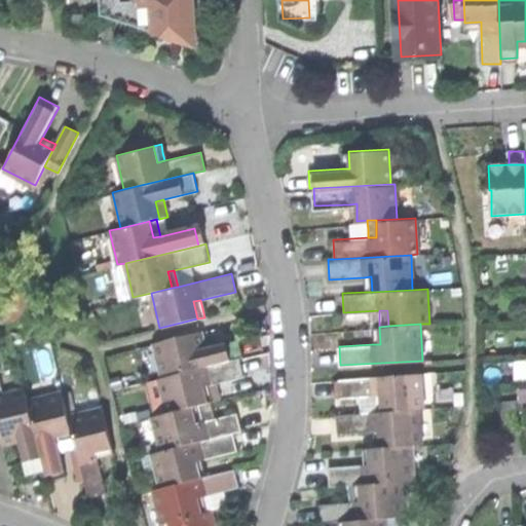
[(372,336),(372,344),(380,344),(379,327),(371,327),(372,336)]
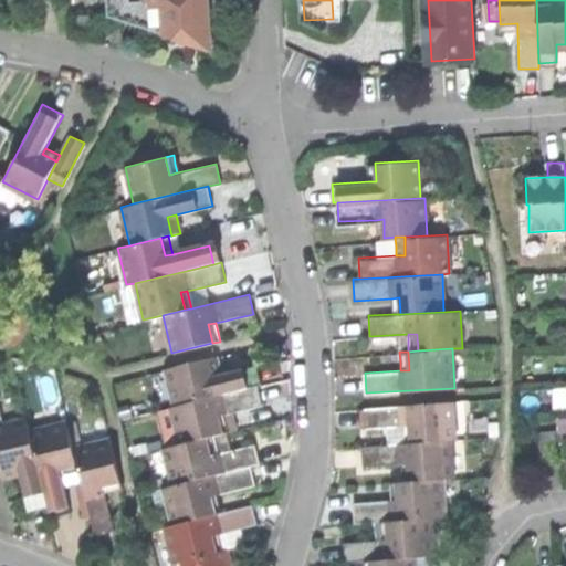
[(215,358),(207,359),(210,377),(218,375),(217,368),(215,358)]
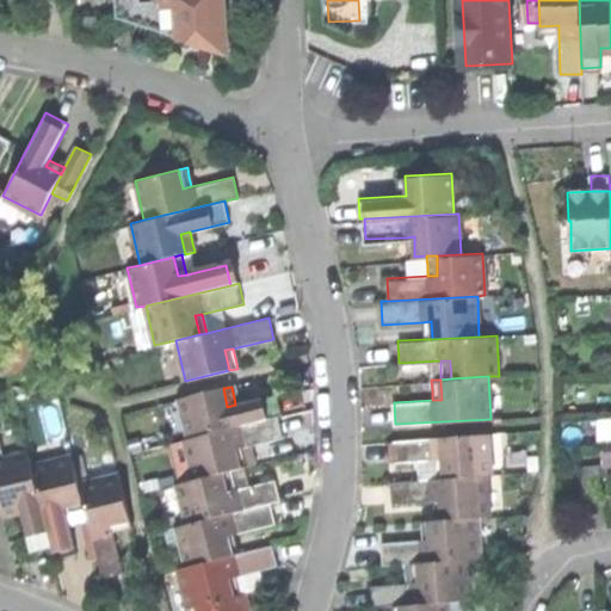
[(223,388),(177,399),(186,438),(276,418),(282,417),(277,395),(235,405),(227,407),(223,388)]
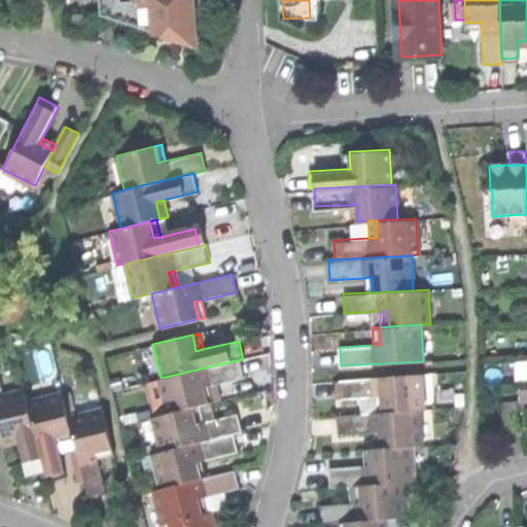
[(242,378),(238,360),(161,378),(157,379),(166,414),(189,409),(198,407),(206,405),(202,387),(211,385),(242,378)]
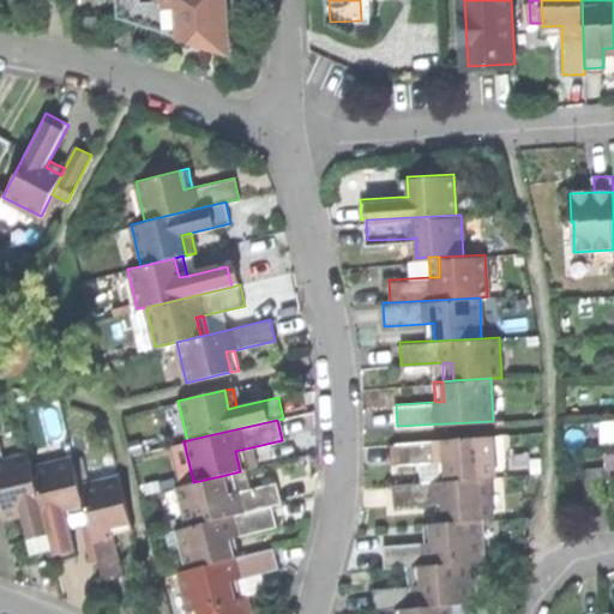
[(491,435),(393,443),(396,464),(439,462),(447,461),(449,480),(487,477),(493,476),(491,435)]
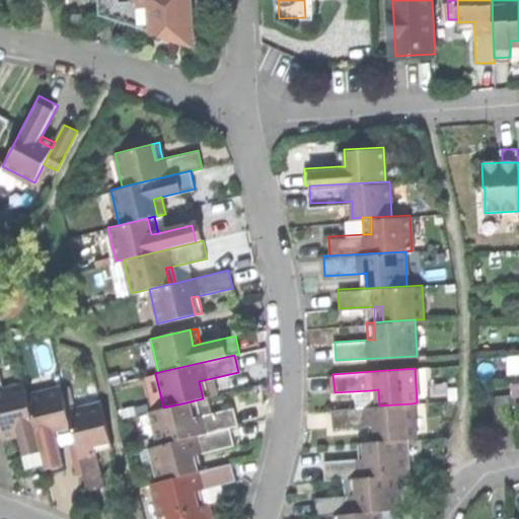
[(210,388),(208,379),(199,381),(203,398),(206,397),(212,396),(210,388)]
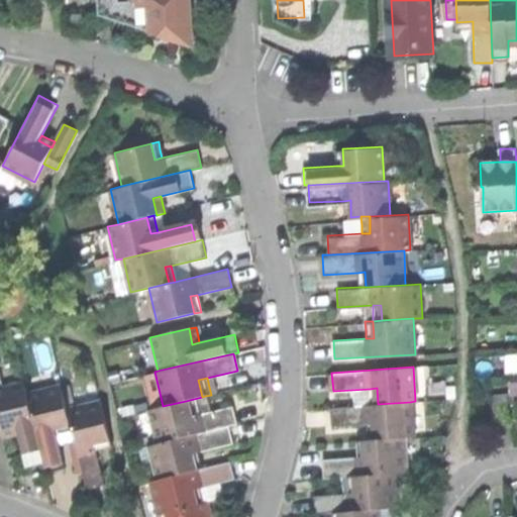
[(23,384),(0,390),(0,429),(14,426),(16,434),(23,467),(42,462),(26,396),(23,384)]
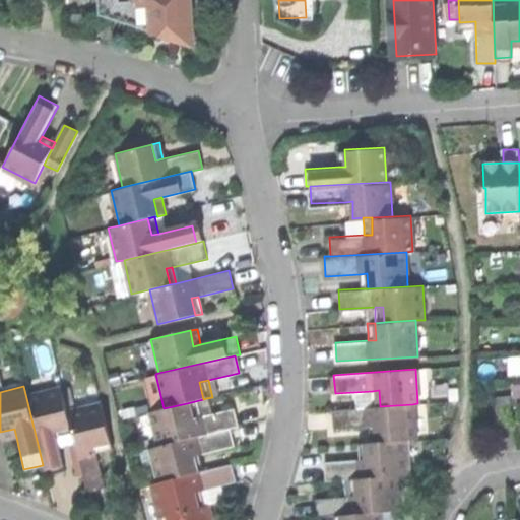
[(60,389),(26,398),(43,465),(46,477),(64,472),(56,438),(54,430),(69,426),(66,413),(60,389)]
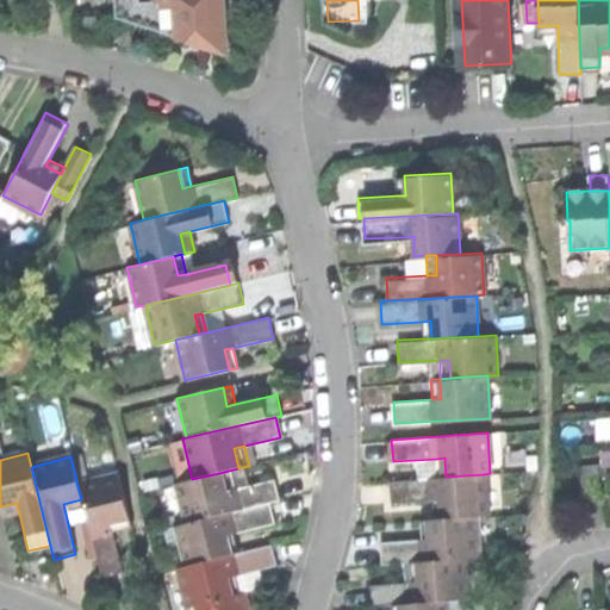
[(437,477),(446,477),(444,458),(436,459),(436,467),(437,477)]
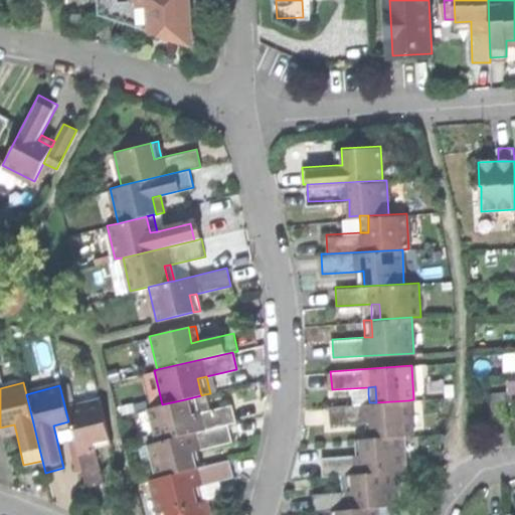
[(506,391),(491,391),(492,420),(507,419),(506,391)]
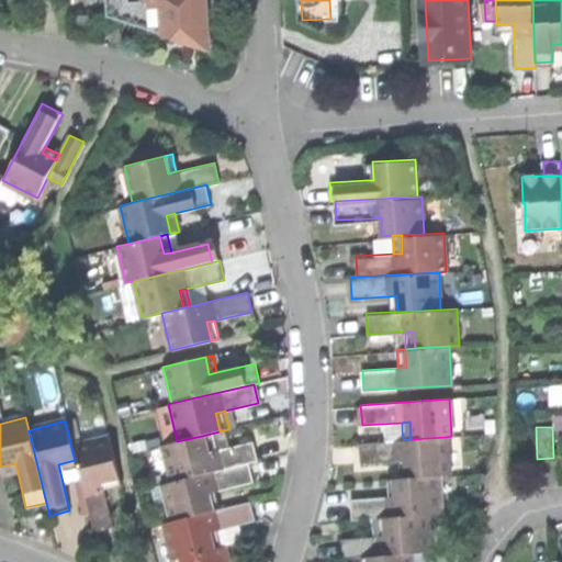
[(225,441),(223,430),(220,431),(211,434),(215,452),(227,450),(225,441)]
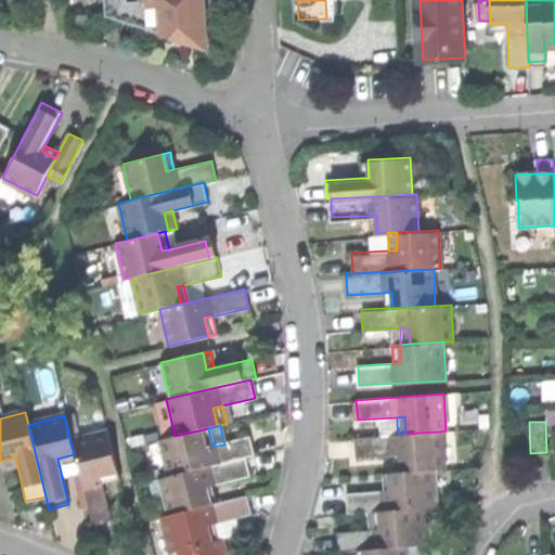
[(213,447),(208,428),(199,430),(204,449),(213,447)]
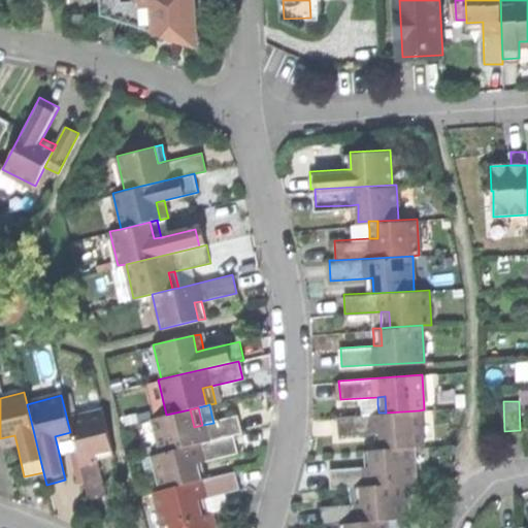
[(194,427),(190,409),(166,415),(151,418),(159,454),(230,437),(240,435),(236,418),(213,423),(202,425),(194,427)]
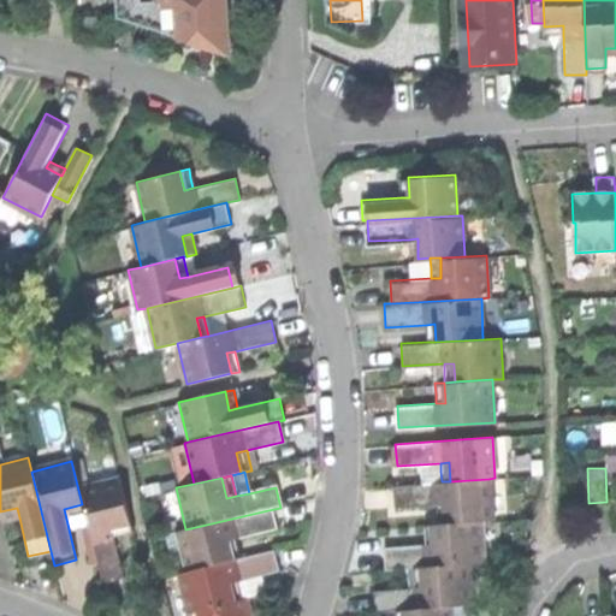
[(492,520),(489,479),(450,481),(442,481),(394,485),(395,508),(438,504),(445,504),(448,523),(481,521),(492,520)]
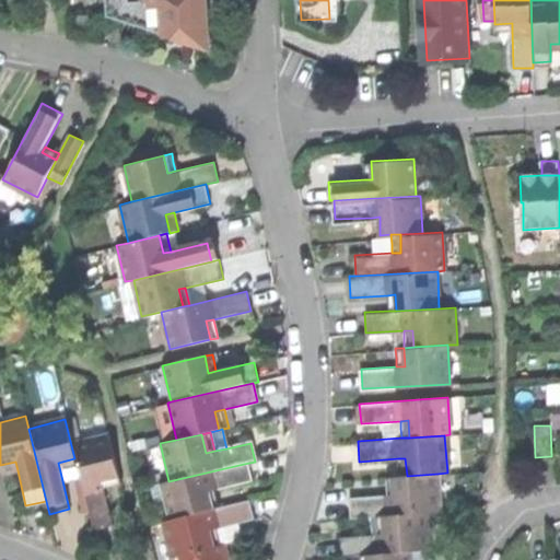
[(107,436),(71,445),(74,458),(77,467),(92,531),(111,526),(102,490),(100,482),(117,478),(107,436)]
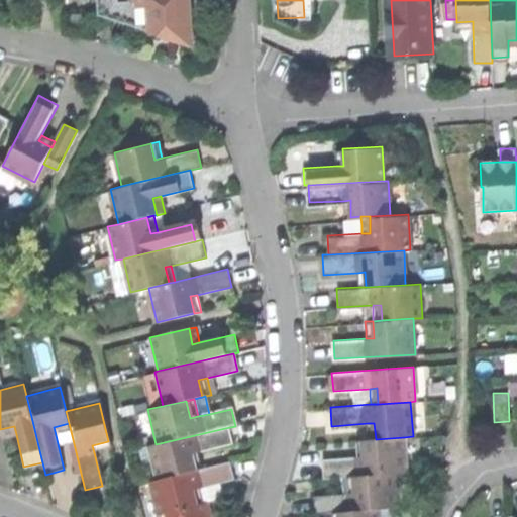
[(71,431),(69,423),(54,427),(56,435),(63,433),(71,431)]
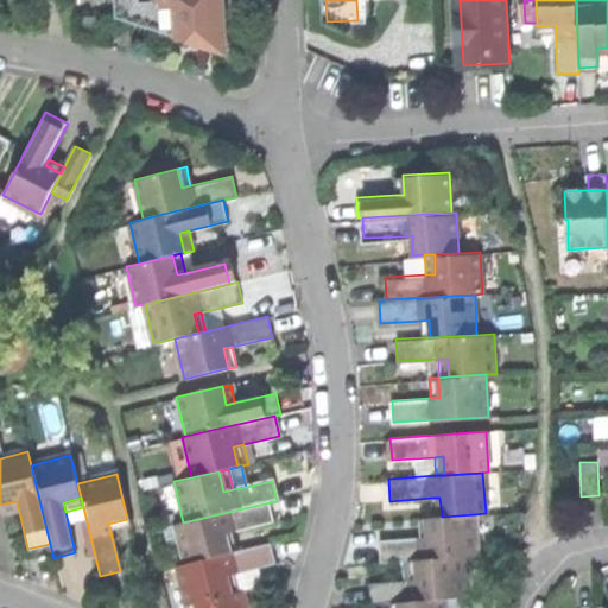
[(0,514),(10,513),(19,511),(17,501),(0,505),(0,514)]
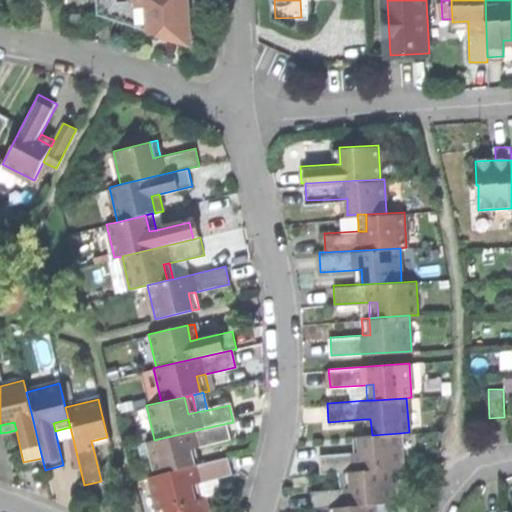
[(227,440),(223,424),(154,440),(145,442),(153,475),(190,467),(186,450),(195,448),(227,440)]
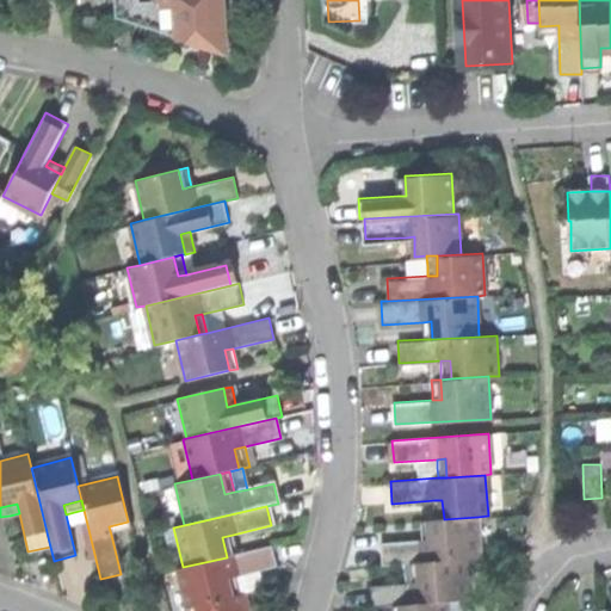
[(480,560),(477,517),(444,519),(436,519),(429,520),(431,542),(423,542),(382,545),(383,567),(412,565),(420,565),(467,561),(480,560)]
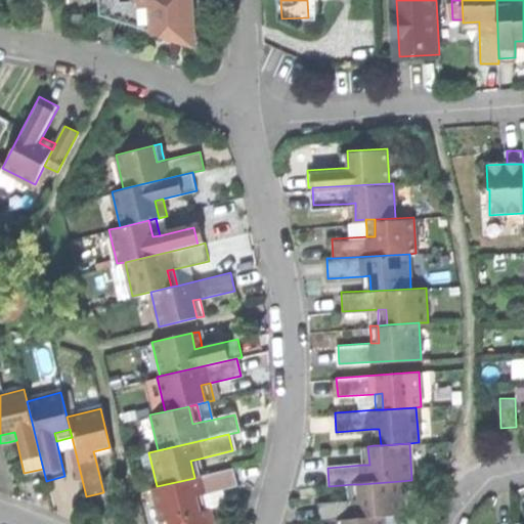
[(361,455),(362,465),(369,465),(367,446),(361,446),(361,455)]
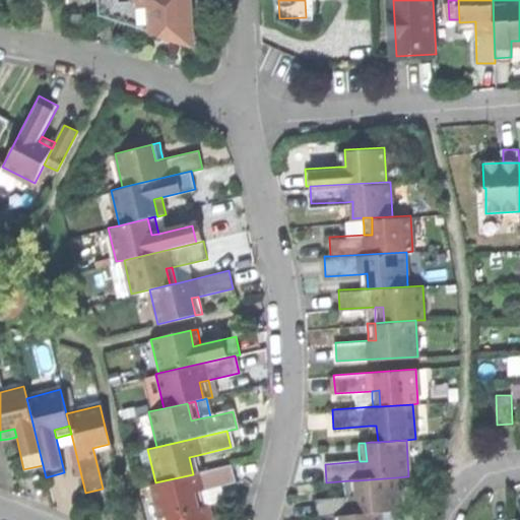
[(111,451),(109,444),(92,448),(94,455),(102,453),(111,451)]
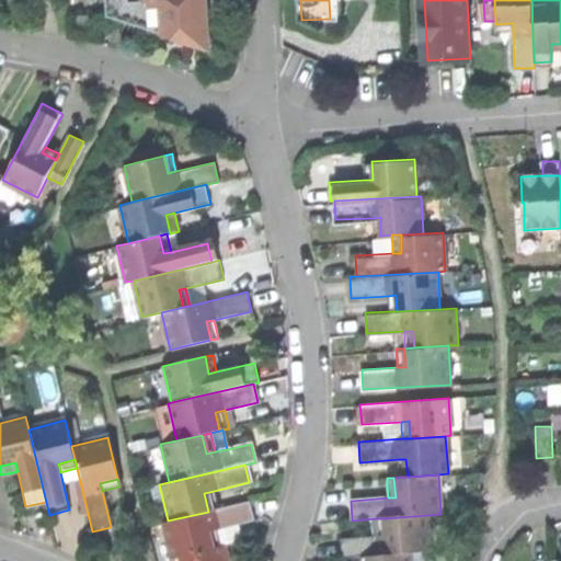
[(216,500),(214,491),(204,493),(208,512),(218,510),(216,500)]
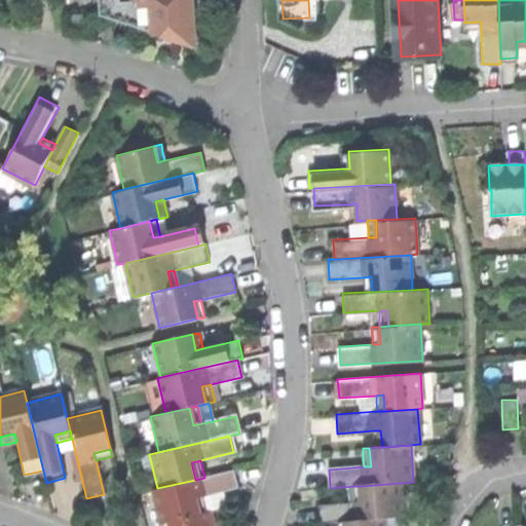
[(231,471),(204,478),(195,480),(157,488),(151,490),(159,523),(198,514),(195,498),(201,496),(235,489),(231,471)]
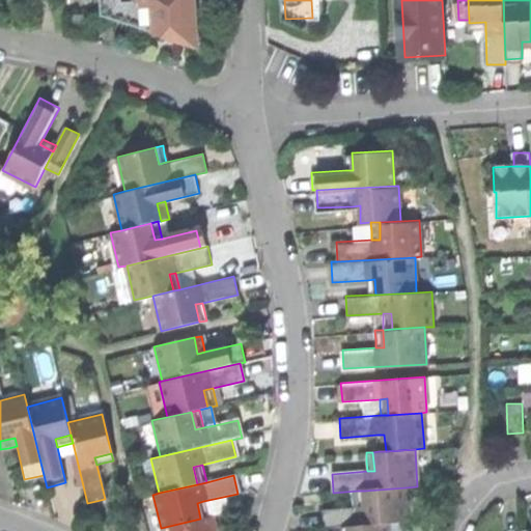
[(408,523),(406,487),(365,491),(366,507),(359,507),(324,510),(326,529),(342,528),(351,527),(389,525),(408,523)]
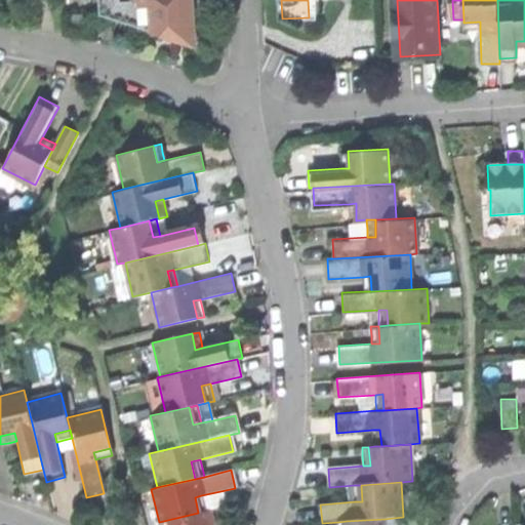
[(354,492),(355,501),(362,501),(361,485),(354,485),(354,492)]
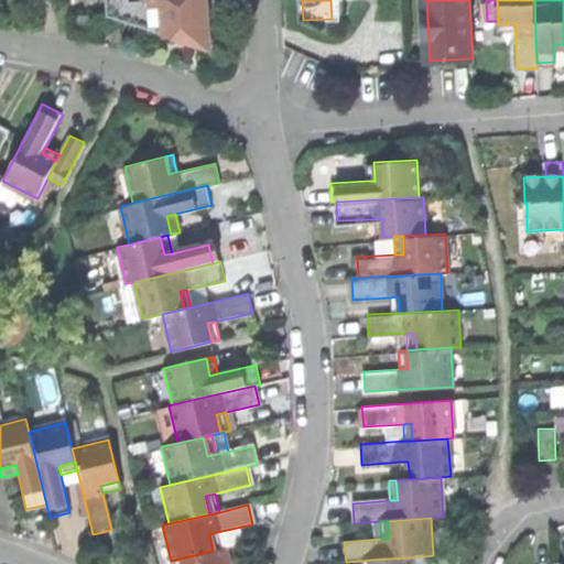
[(218,543),(216,532),(209,534),(213,551),(219,550),(218,543)]
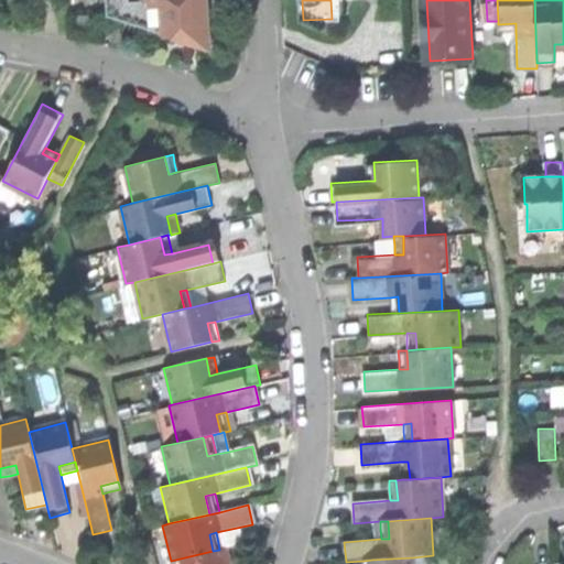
[(219,550),(213,551),(171,561),(171,563),(226,563),(224,549),(219,550)]
